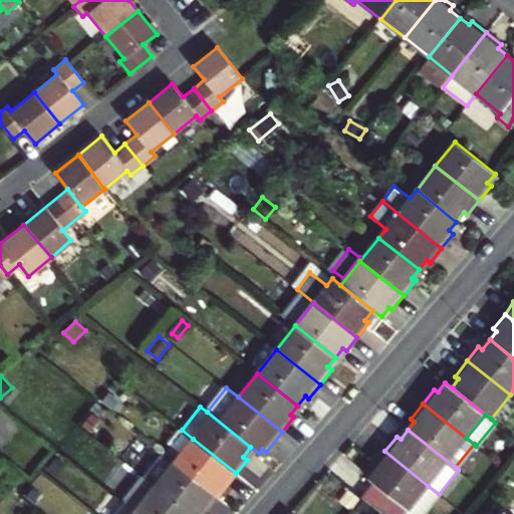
[(225,488),(236,473),(193,439),(175,462),(214,494),(221,485),(225,488)]
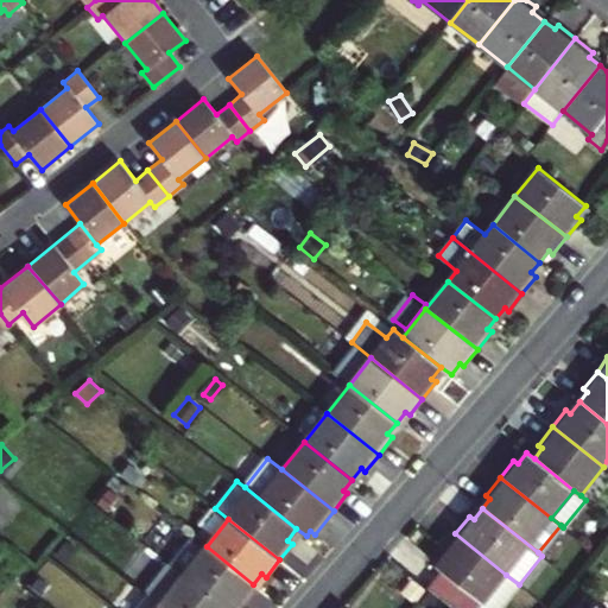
[(506,575),(455,533),(442,550),(445,553),(436,567),(442,571),(428,589),(451,607),(479,607),(483,603),(506,575)]
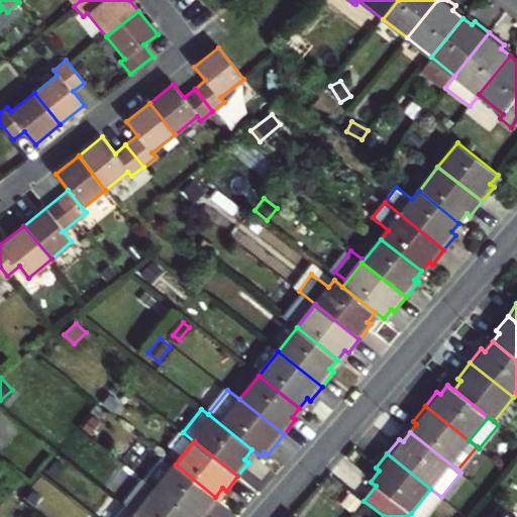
[(215,497),(176,464),(156,489),(191,516),(205,516),(211,509),(207,506),(215,497)]
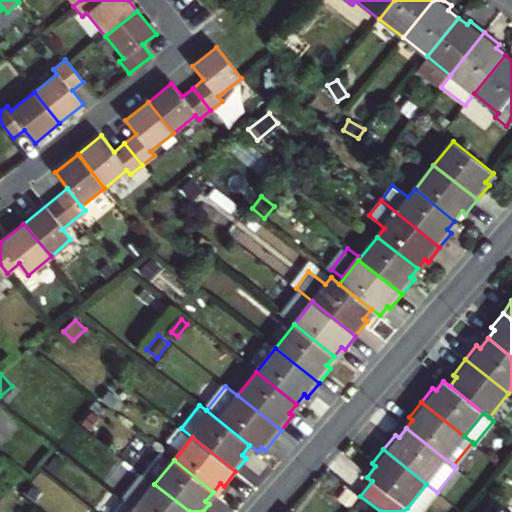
[(123,498),(136,508),(140,511),(189,511),(154,484),(141,474),(123,498)]
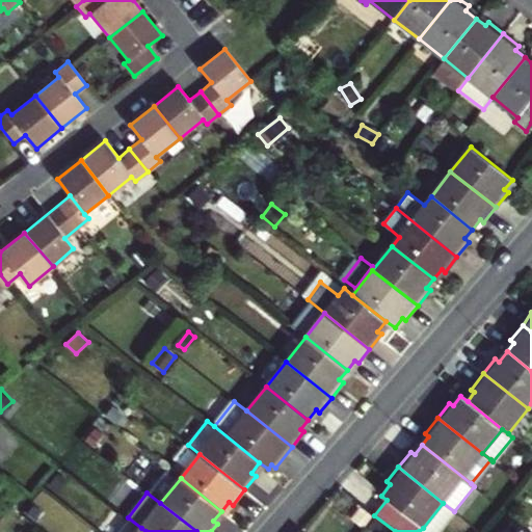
[(21,512),(30,501),(22,494),(12,506),(21,512)]
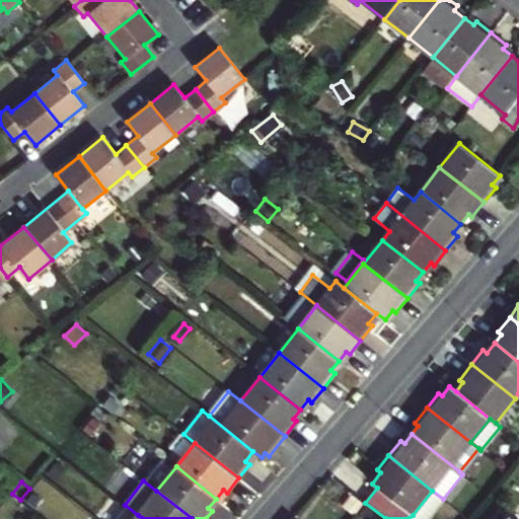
[(38,486),(27,498),(35,505),(46,492),(38,486)]
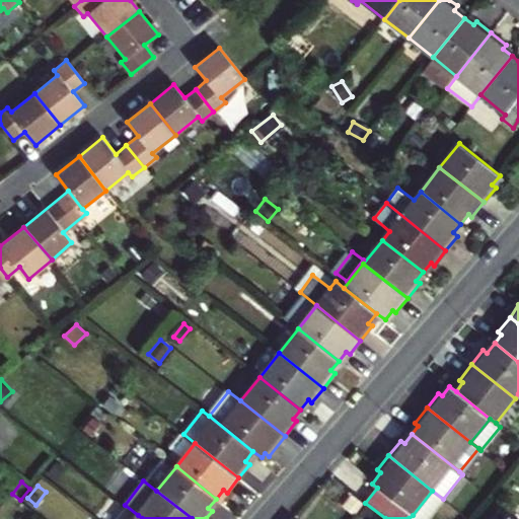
[(432,491),(413,515),(418,518),(426,518),(443,499),(432,491)]
